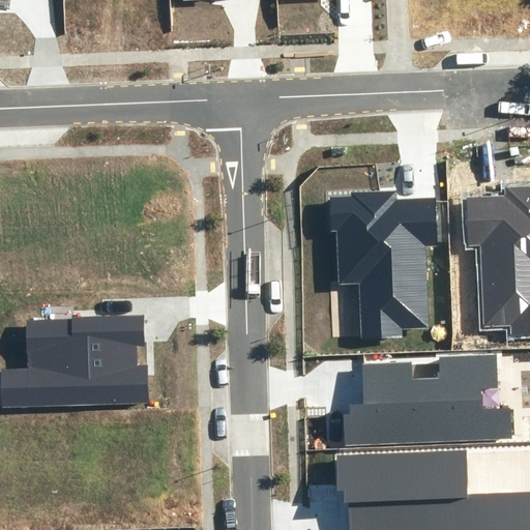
[(510,326),(510,334),(529,333),(529,186),(506,188),(507,197),(468,198),(470,242),(480,242),(483,326),(510,326)]
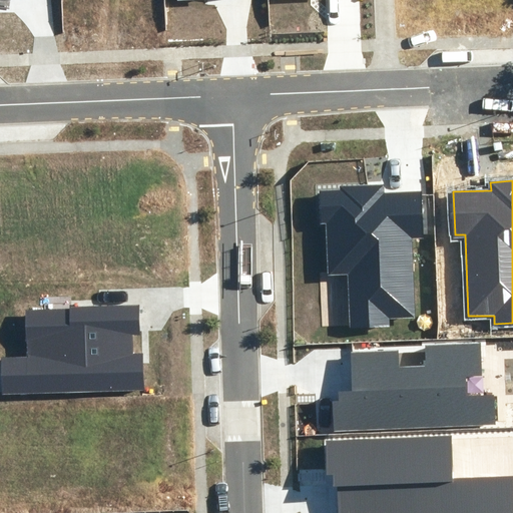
[(349,326),(390,326),(390,318),(414,318),(412,238),(423,238),(422,192),(384,192),(384,185),(340,186),(340,190),(320,190),(321,223),(327,222),(328,274),(348,274),(349,326)]
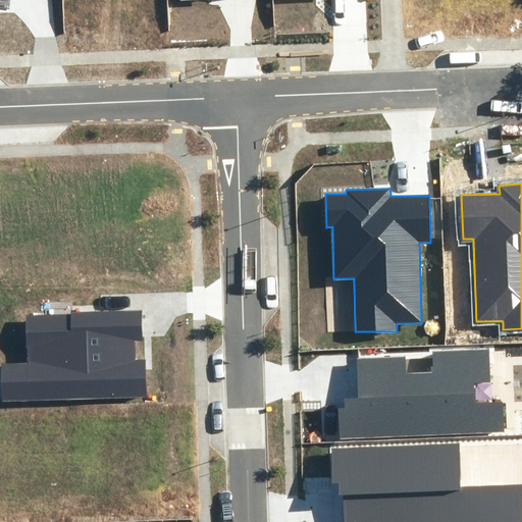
[(0,402),(146,399),(145,361),(135,361),(135,341),(144,341),(143,309),(23,312),(25,361),(0,361),(0,402)]
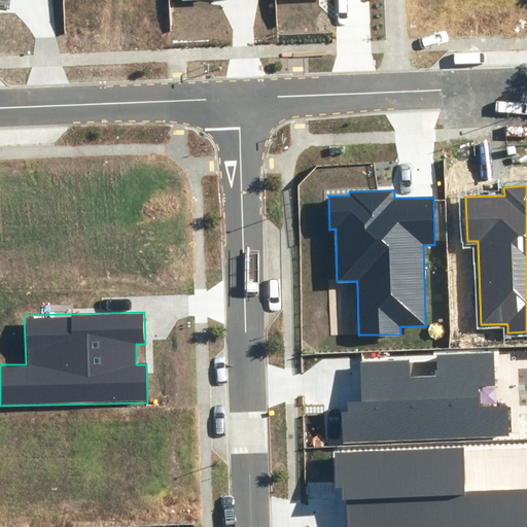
[(343,444),(511,436),(508,405),(480,407),(479,388),(496,387),(495,351),(435,353),(436,376),(409,377),(409,360),(360,362),(362,402),(348,402),(348,412),(341,412),(343,444)]
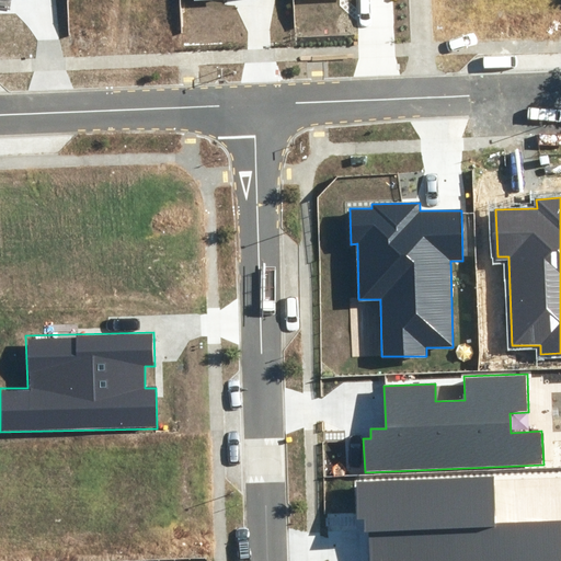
[(370,560),(560,560),(560,518),(496,521),(494,476),(355,479),(356,519),(364,519),(364,531),(370,531),(370,560)]
